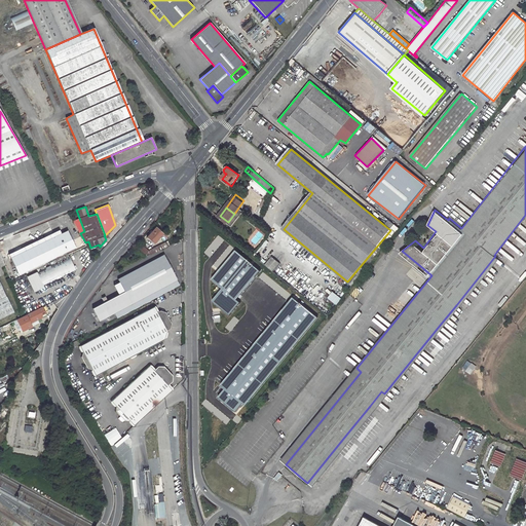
[(80,233),(84,231),(79,218),(73,221),(80,233)]
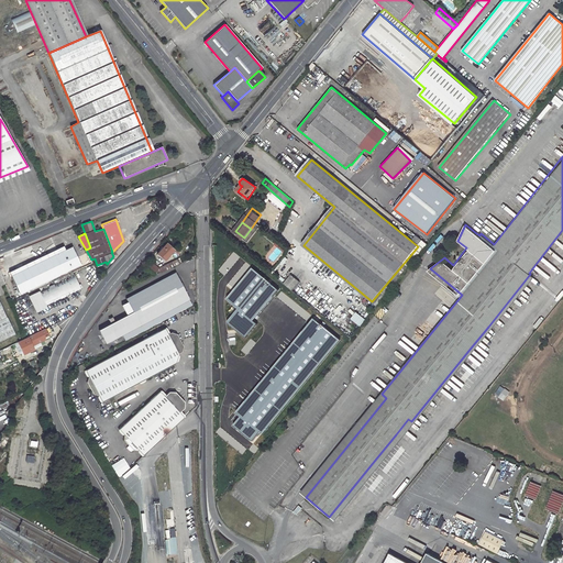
[(417,236),(412,242),(418,246),(372,301),(377,306),(428,245),(417,236)]
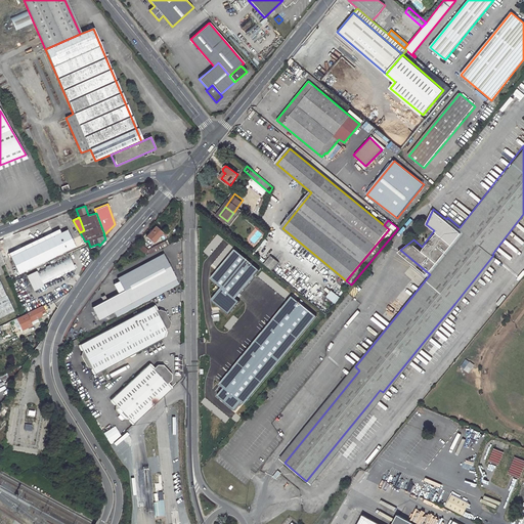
[(154,243),(162,232),(166,236),(168,234),(156,223),(154,225),(156,226),(146,236),(154,243)]
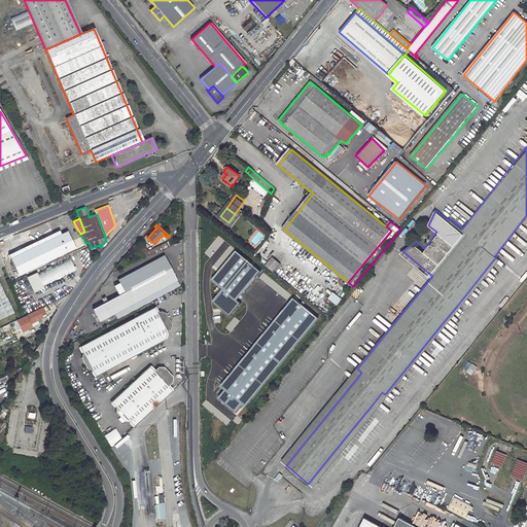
[(61,234),(60,231),(9,255),(10,258),(61,234)]
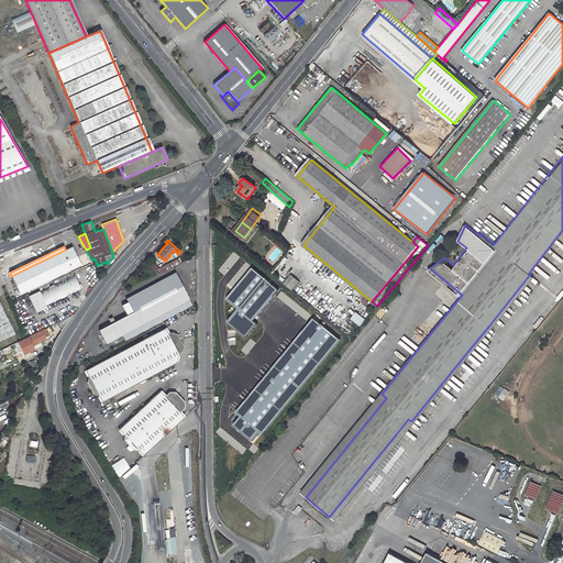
[(21,295),(81,265),(72,246),(65,250),(11,276),(21,295)]
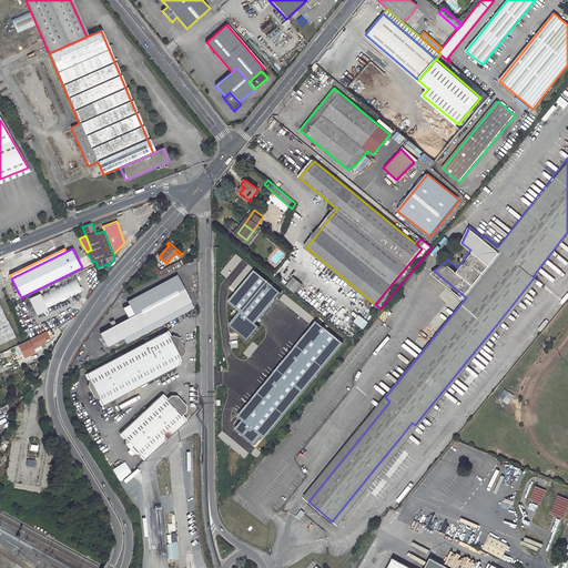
[(183,265),(181,262),(162,271),(163,274),(183,265)]
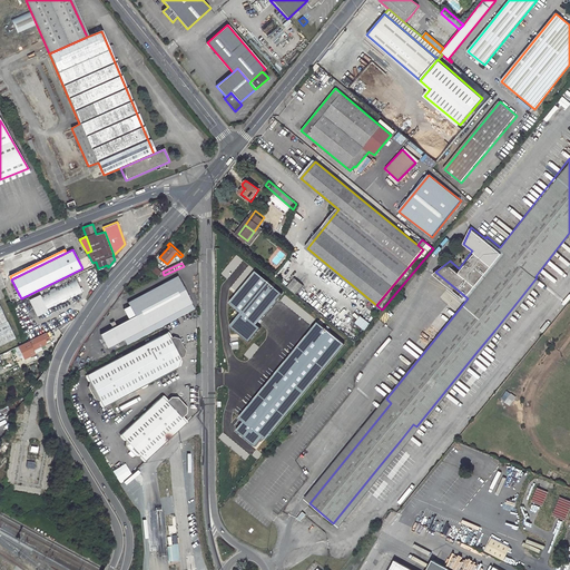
[(156,278),(163,272),(154,264),(147,271),(156,278)]
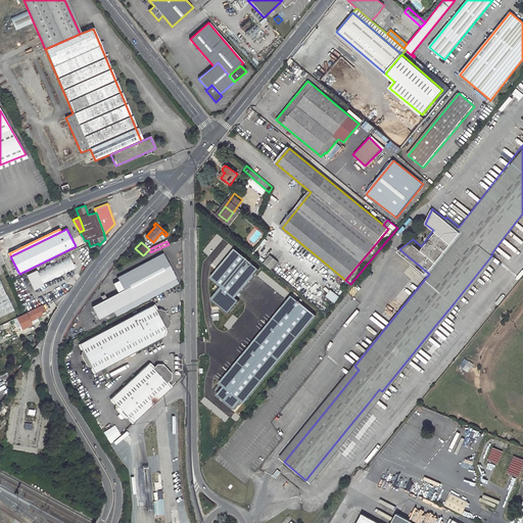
[(259,270),(235,249),(211,277),(222,286),(211,298),(229,314),(239,300),(235,297),(259,270)]
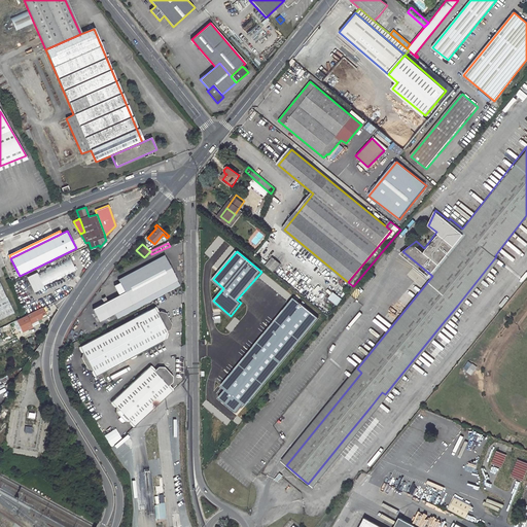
[(37,273),(70,257),(69,255),(36,271),(37,273)]
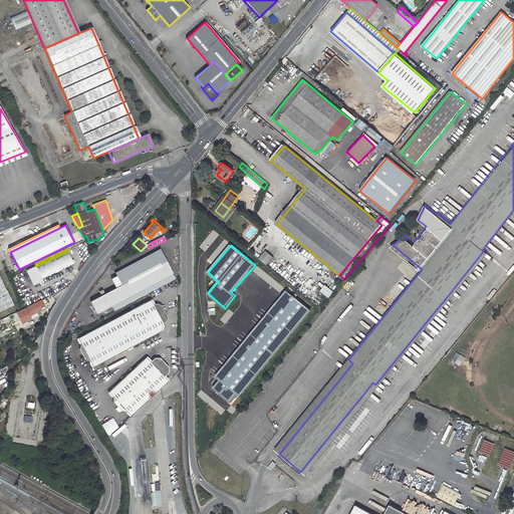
[(89,302),(95,314),(173,273),(160,249),(115,272),(121,284),(89,302)]
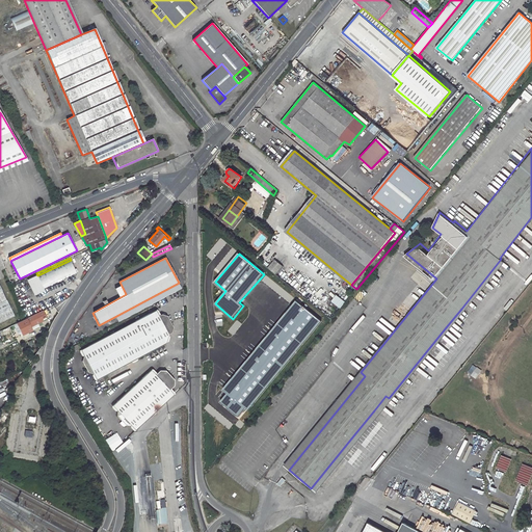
[(317,493),(504,262),(501,259),(461,309),(446,327),(389,398),(386,396),(374,410),(350,440),(311,488),(317,493)]
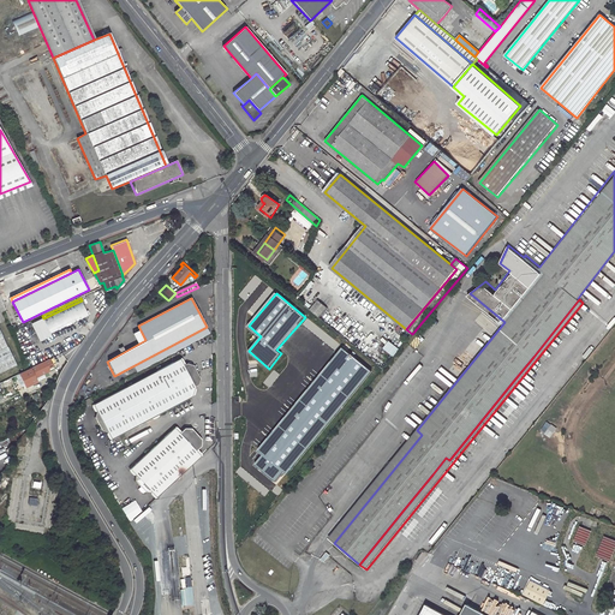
[(89,316),(82,300),(43,318),(51,334),(89,316)]
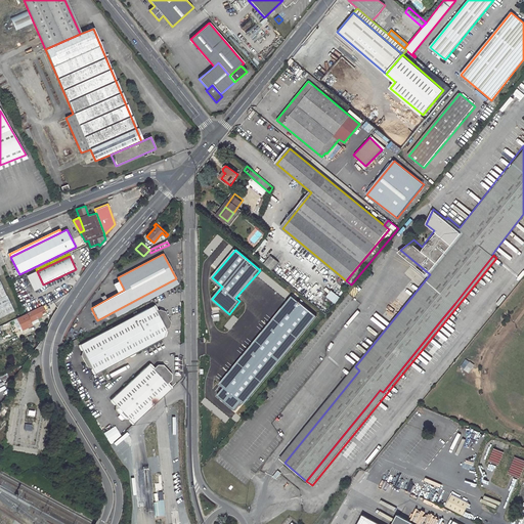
[(280,263),(271,256),(264,264),(273,271),(280,263)]
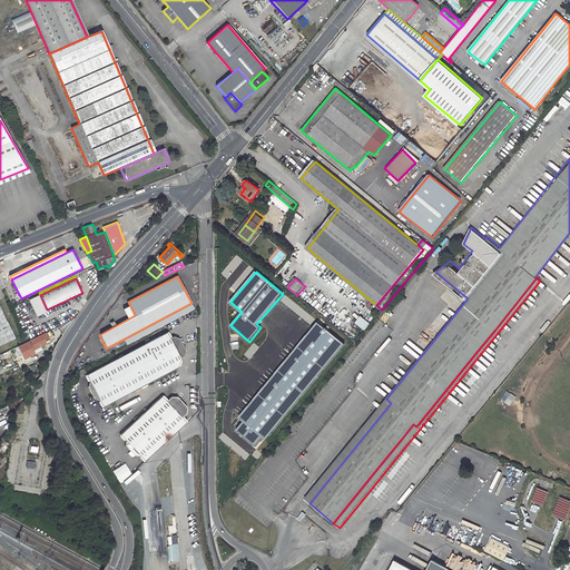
[(36,315),(47,310),(40,295),(29,301),(36,315)]
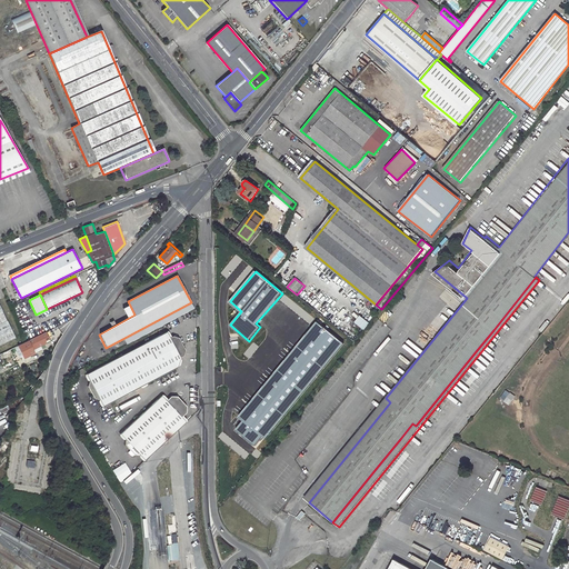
[(0,345),(16,338),(0,305),(0,345)]
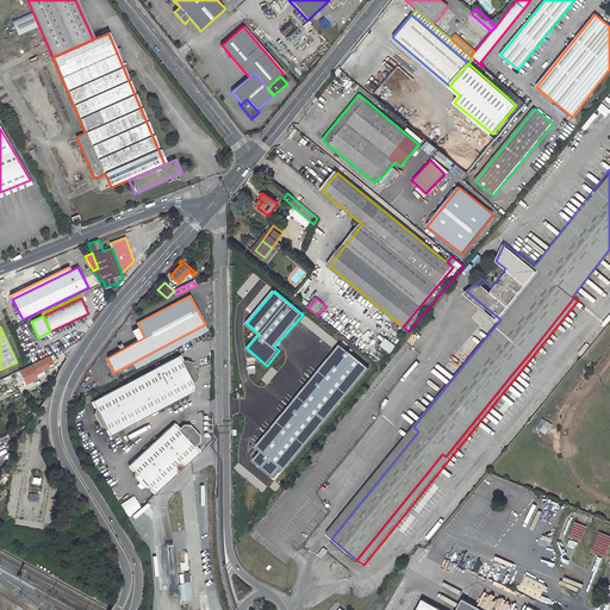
[(394,344),(385,336),(379,343),(390,353),(394,344)]
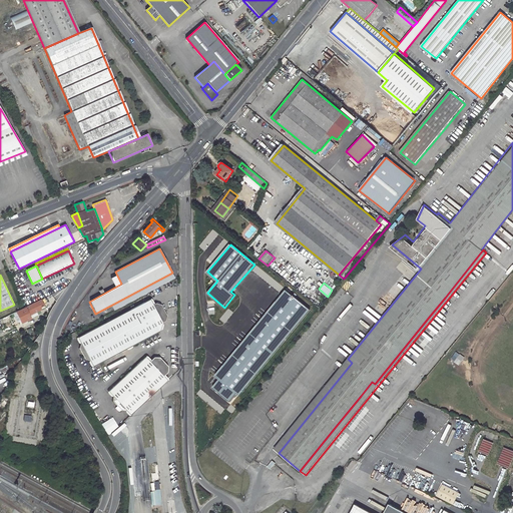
[(311,310),(287,290),(215,376),(220,380),(213,388),(230,402),(236,394),(239,396),(311,310)]
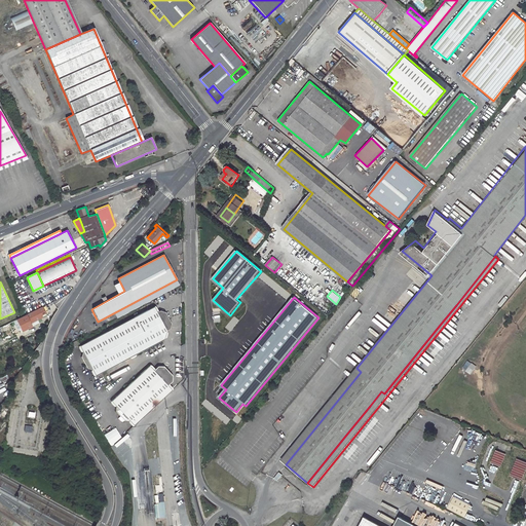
[(108,330),(79,345),(83,351),(81,357),(87,368),(92,370),(96,375),(124,360),(141,350),(164,338),(166,330),(170,328),(171,323),(164,311),(159,310),(156,311),(153,306),(125,322),(108,330)]
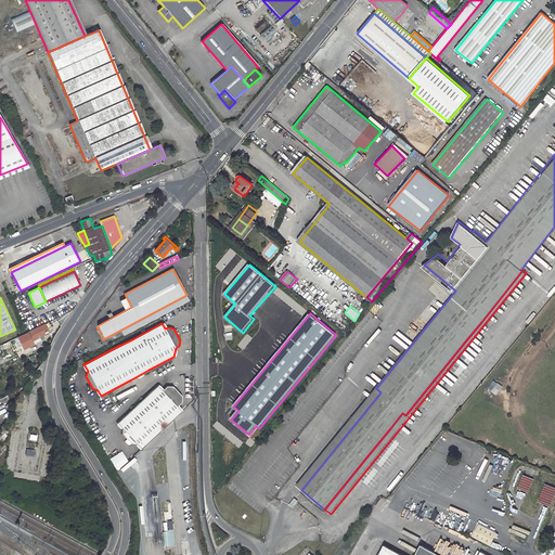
[(43,325),(26,333),(30,341),(43,335),(42,332),(46,331),(43,325)]
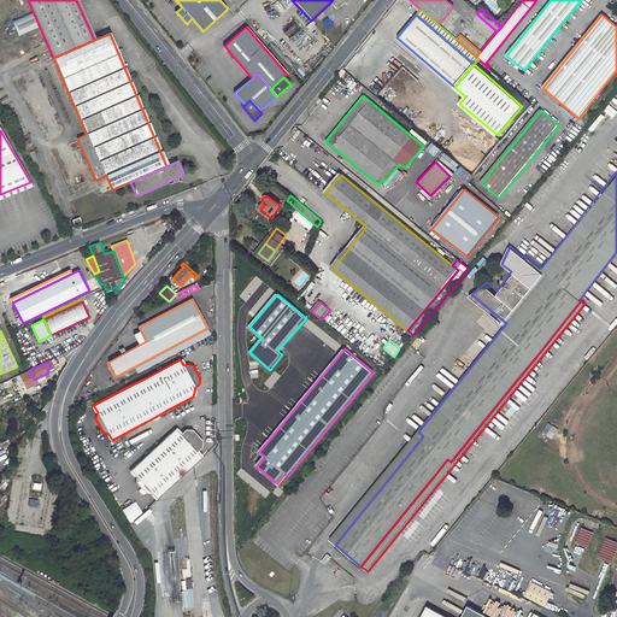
[(29,370),(18,375),(24,387),(35,382),(34,380),(29,370)]
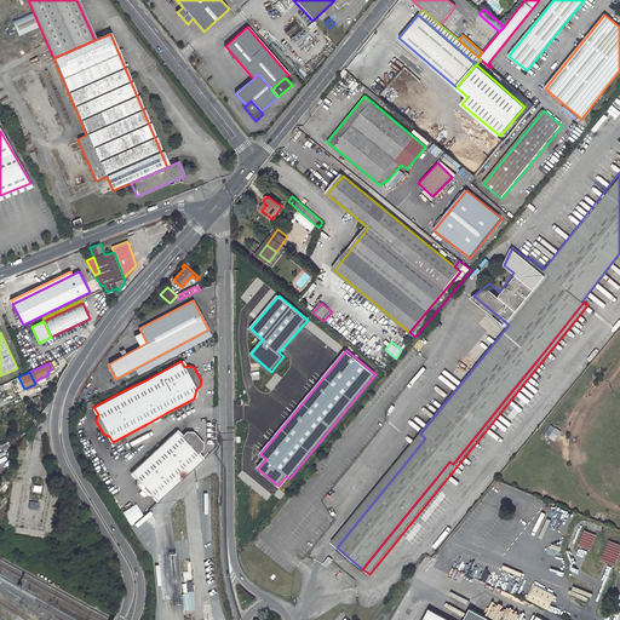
[(181,480),(204,458),(199,453),(204,448),(204,441),(193,430),(187,430),(182,435),(177,430),(153,451),(132,471),(137,477),(137,483),(142,488),(148,494),(154,494),(159,500),(181,480)]
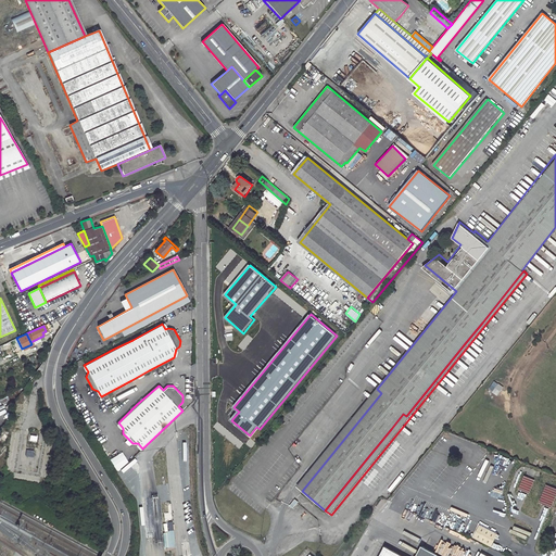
[(302,491),(381,393),(377,389),(297,487),(302,491)]
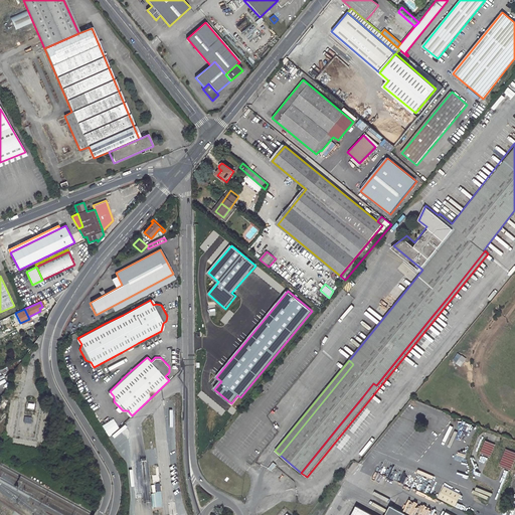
[(11,373),(10,382),(12,382),(10,392),(18,393),(20,384),(17,384),(19,374),(11,373)]
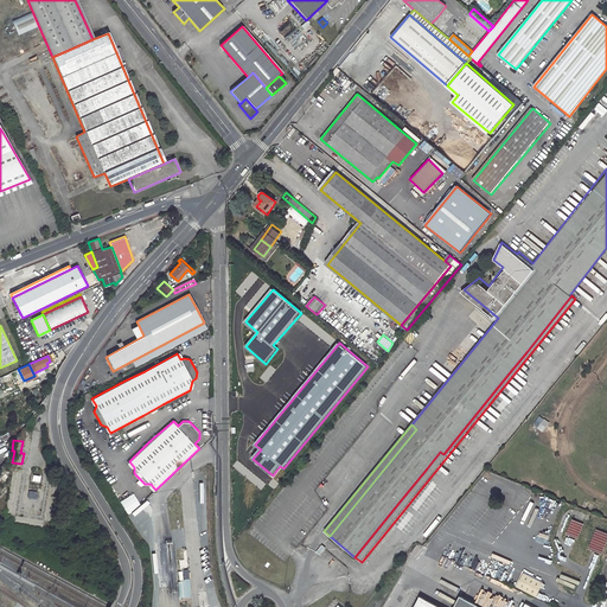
[(4,515),(13,516),(21,468),(17,468),(16,472),(11,472),(4,515)]
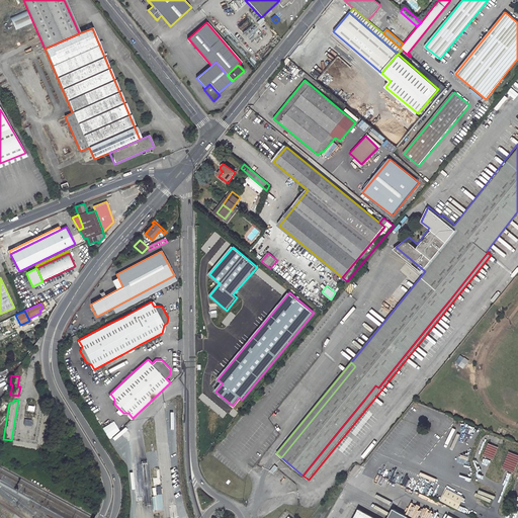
[(114,422),(102,426),(107,438),(119,433),(114,422)]
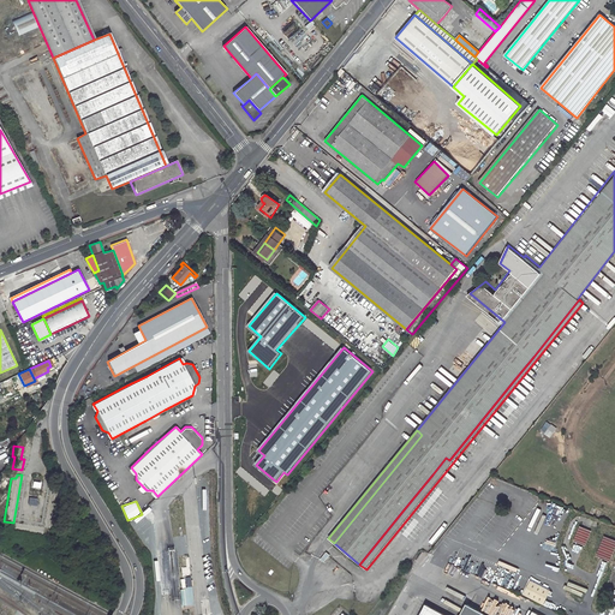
[(12,532),(42,536),(43,527),(13,524),(12,532)]
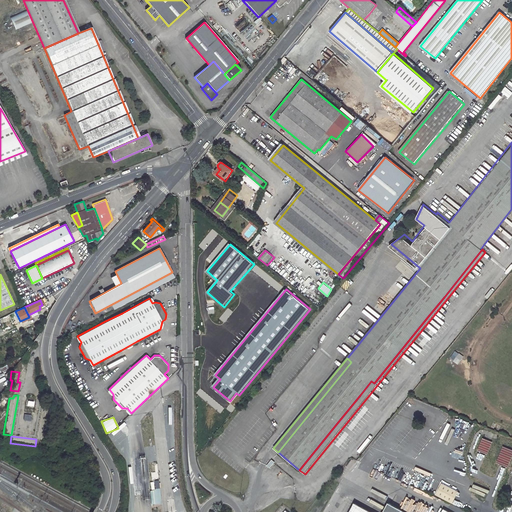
[(493,443),(484,439),(480,450),(488,454),(493,443)]
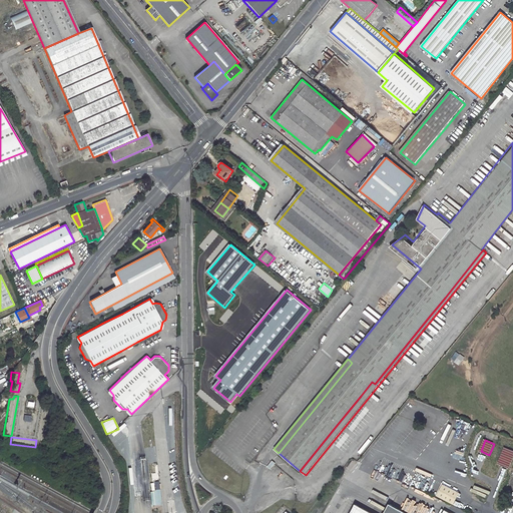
[(512,461),(512,451),(506,449),(499,463),(510,468),(512,461)]
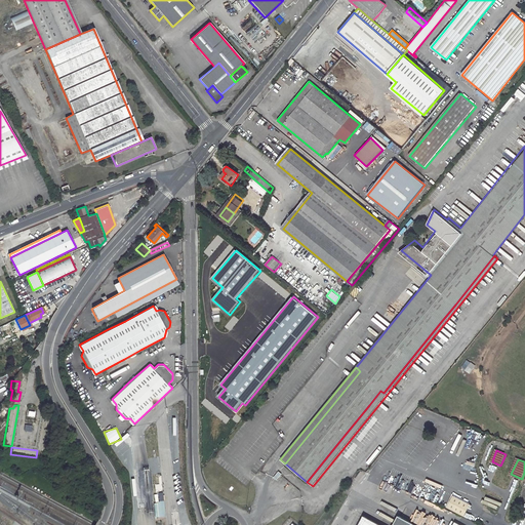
[(274,478),(278,481),(281,476),(282,474),(279,472),(274,478)]
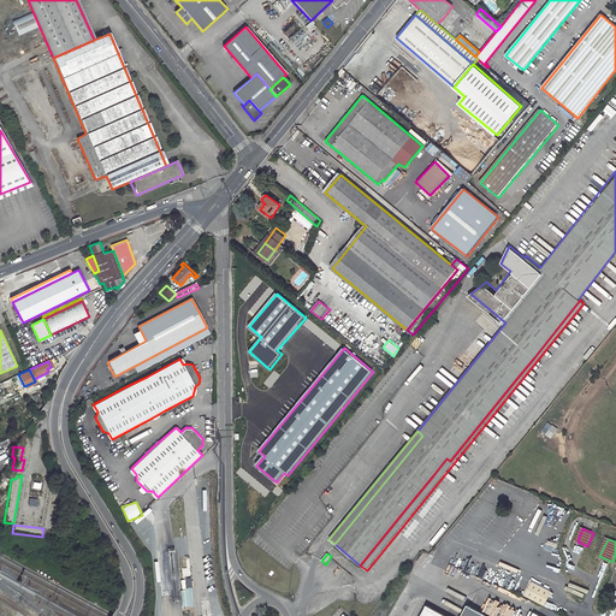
[(194,604),(191,576),(187,578),(188,588),(181,588),(183,605),(194,604)]
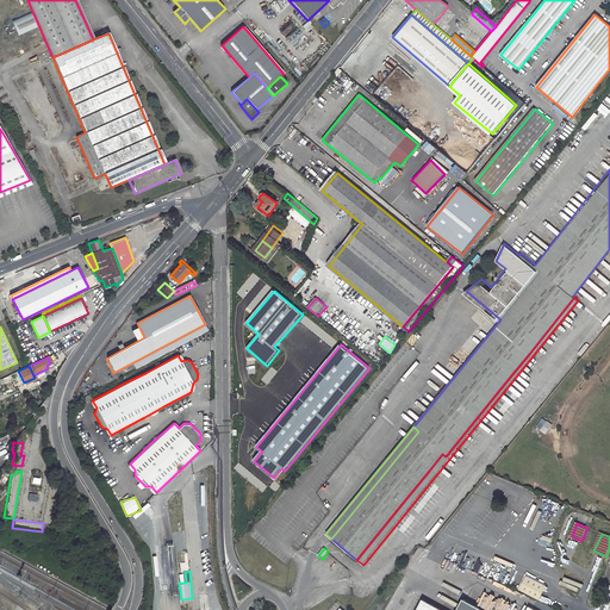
[(441,609),(424,601),(418,609),(483,609),(465,599),(459,609),(441,609)]
